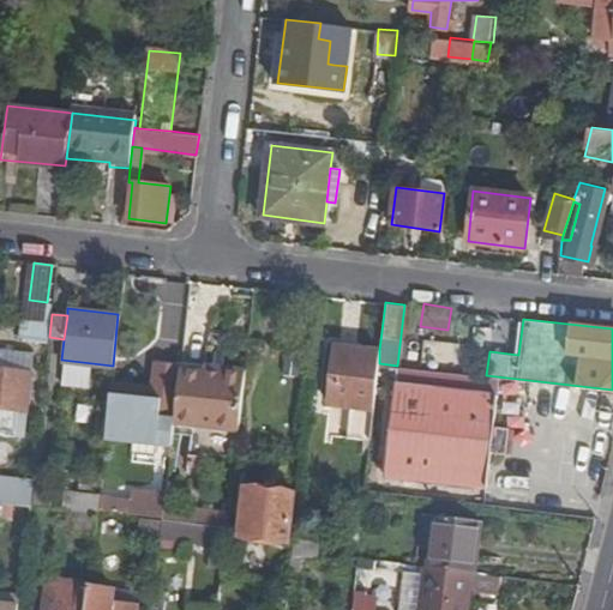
[(424,355),(464,355),(463,339),(424,339),(424,355)]
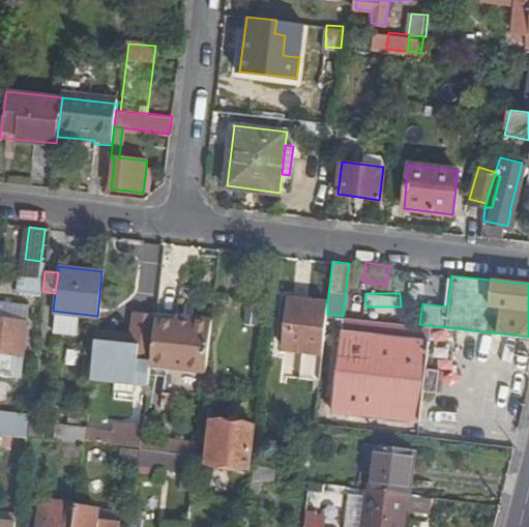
[(327,314),(327,302),(289,298),(283,348),(304,350),(303,360),(300,360),(298,377),(319,379),(320,369),(327,314)]
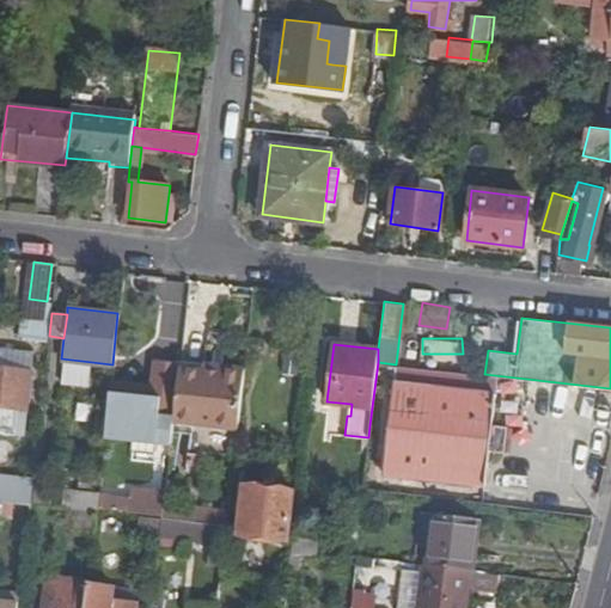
[(0,364),(30,368),(32,350),(0,347),(0,364)]
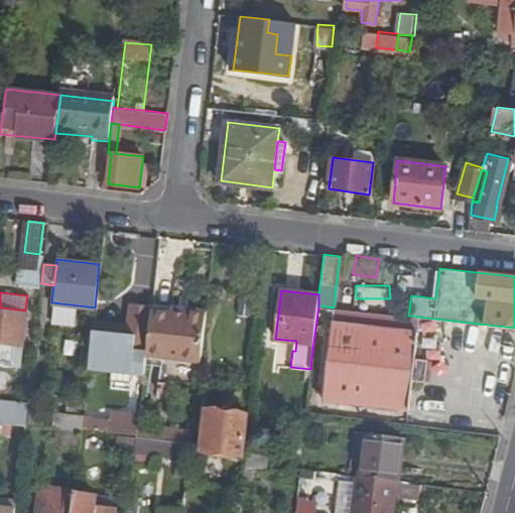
[(184,314),(185,307),(171,306),(170,313),(184,314)]
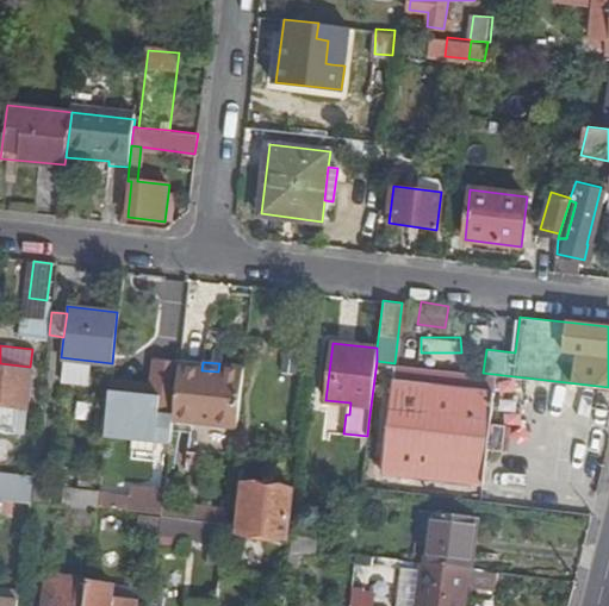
[(0,429),(14,431),(18,406),(25,407),(30,367),(0,363),(0,429)]
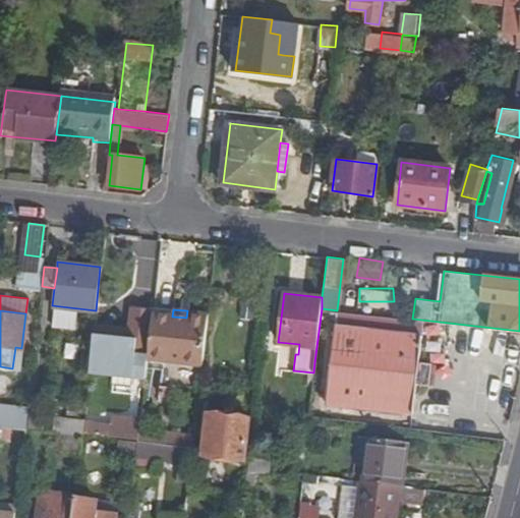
[(201,363),(209,312),(187,310),(186,318),(172,317),(152,314),(148,355),(147,357),(201,363)]
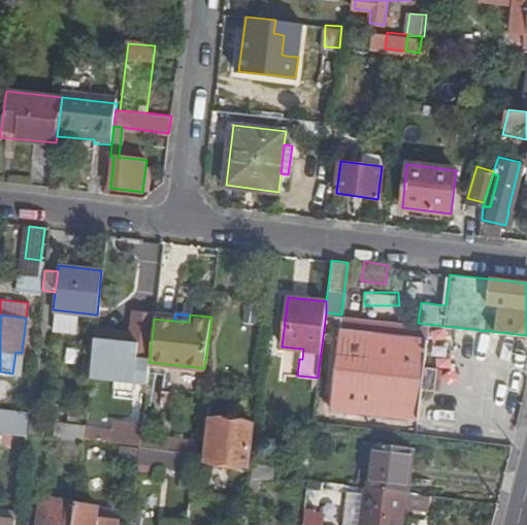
[(330,407),(418,417),(421,389),(433,390),(435,367),(423,366),(426,339),(339,330),(330,407)]
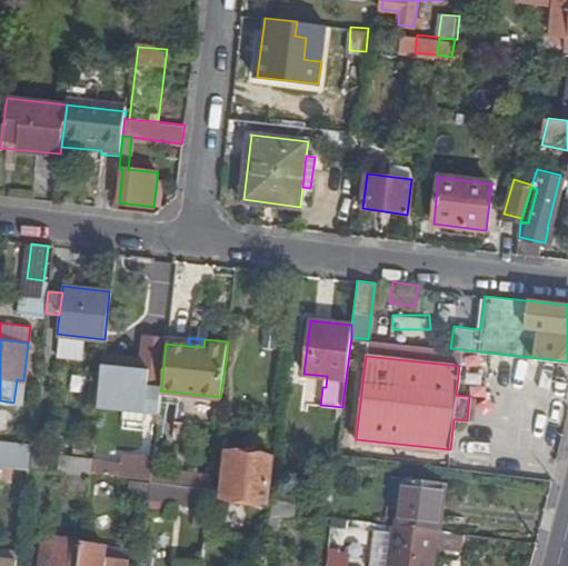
[(149,368),(101,365),(97,405),(123,408),(143,411),(158,413),(160,390),(161,388),(147,386),(149,368)]
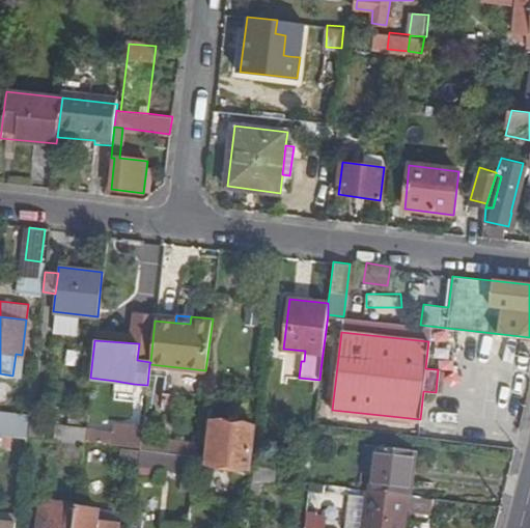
[(134,384),(115,381),(114,390),(133,392),(134,384)]
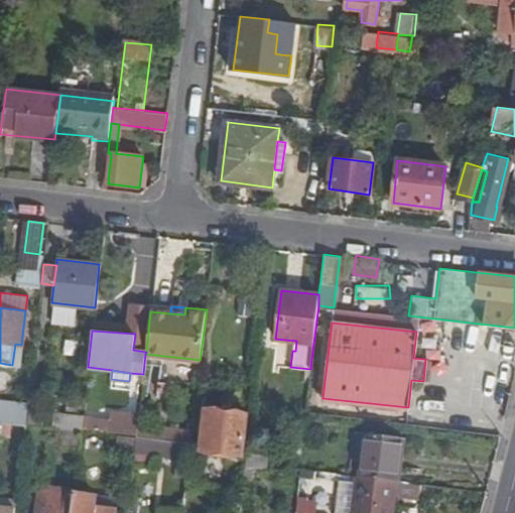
[(44,395),(29,393),(25,423),(40,424),(44,395)]
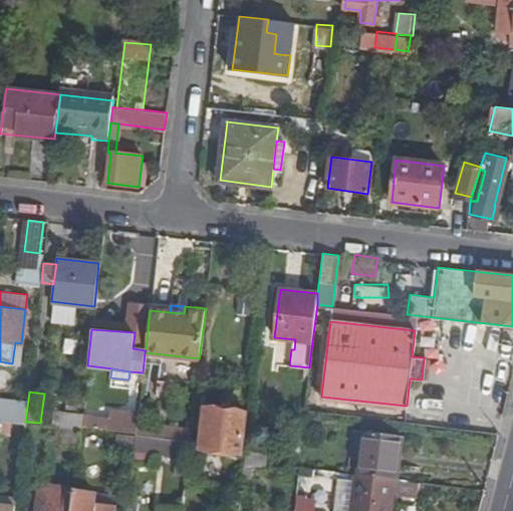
[(25,403),(0,399),(0,417),(23,420),(25,403)]
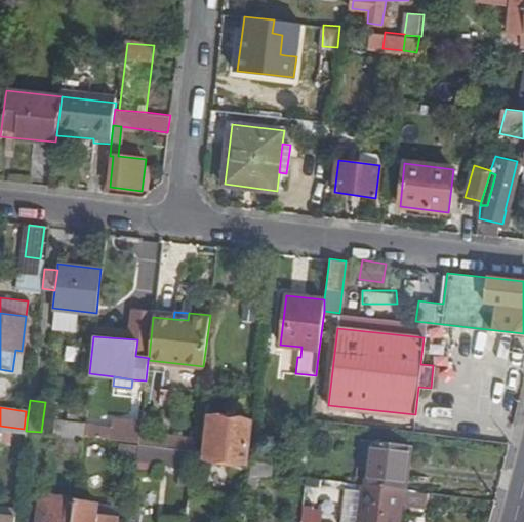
[(121,442),(138,443),(139,431),(143,409),(127,407),(126,420),(124,420),(121,442)]
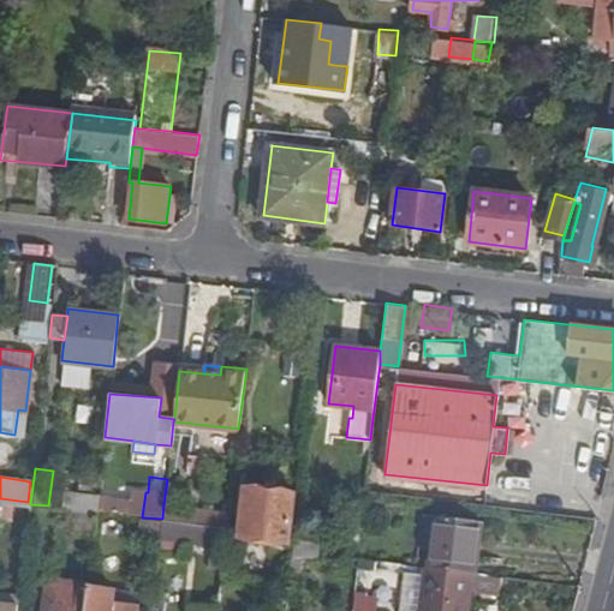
[(285,574),(294,492),(244,486),(239,535),(262,539),(260,570),(285,574)]
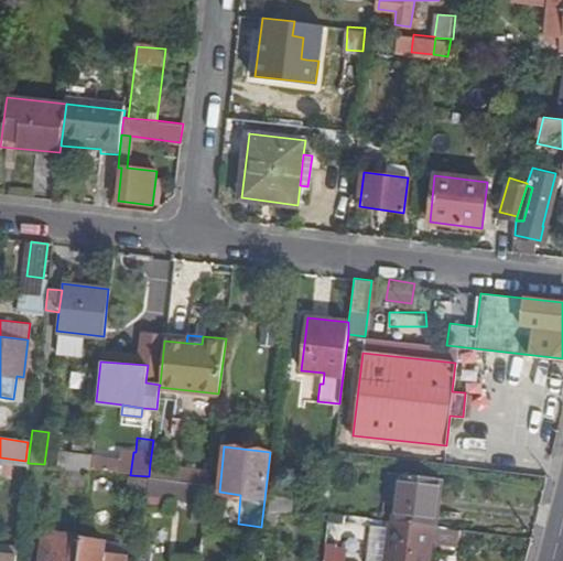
[(72,467),(88,470),(90,454),(74,452),(72,467)]
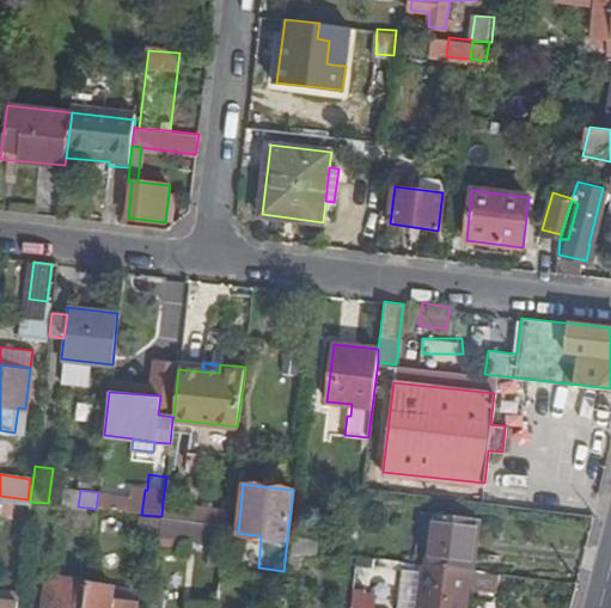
[(0,585),(2,587),(6,587),(10,547),(0,546),(0,514),(29,517),(30,502),(0,497),(0,585)]
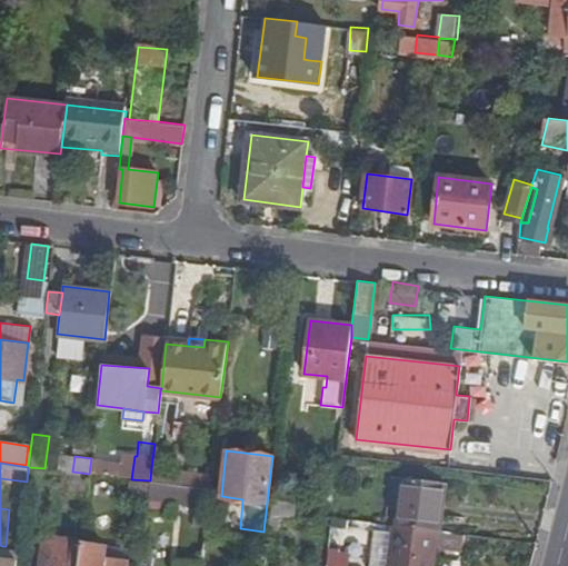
[(175,470),(151,467),(150,480),(172,484),(175,470)]
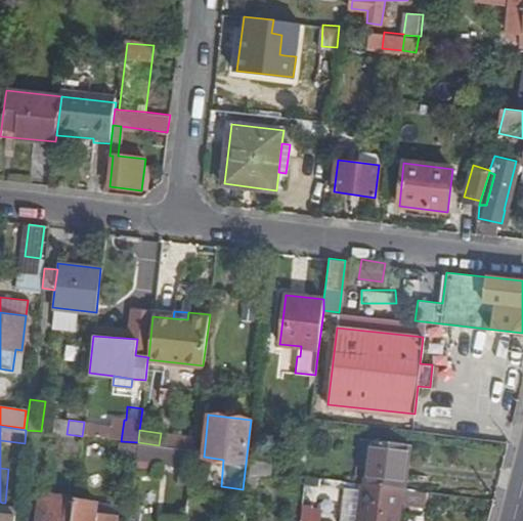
[(161,433),(159,445),(166,445),(168,434),(161,433)]
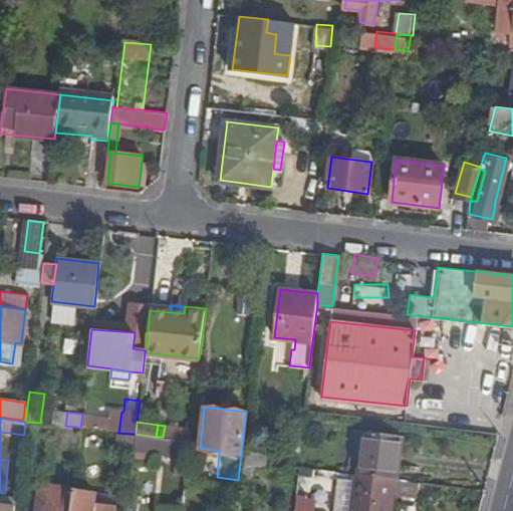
[(79,443),(80,428),(65,426),(64,441),(79,443)]
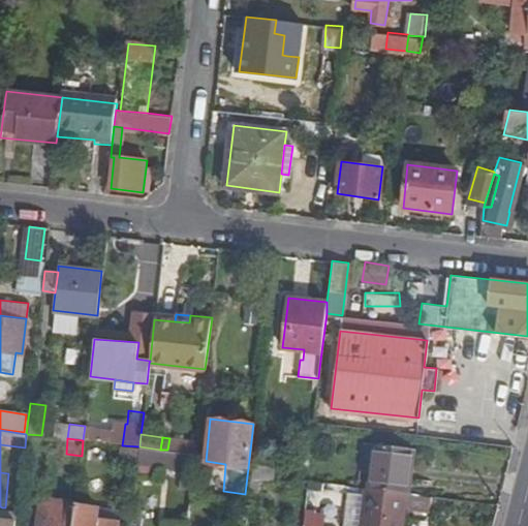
[(369,487),(407,492),(413,446),(374,442),(369,487)]
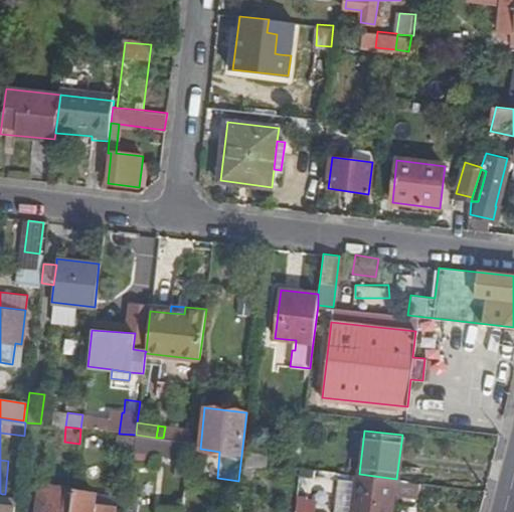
[(117,447),(134,449),(136,435),(119,434),(117,447)]
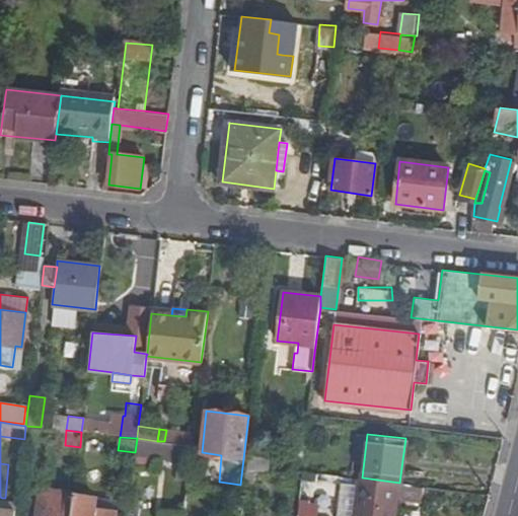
[(169,455),(171,443),(157,441),(137,438),(135,452),(169,455)]
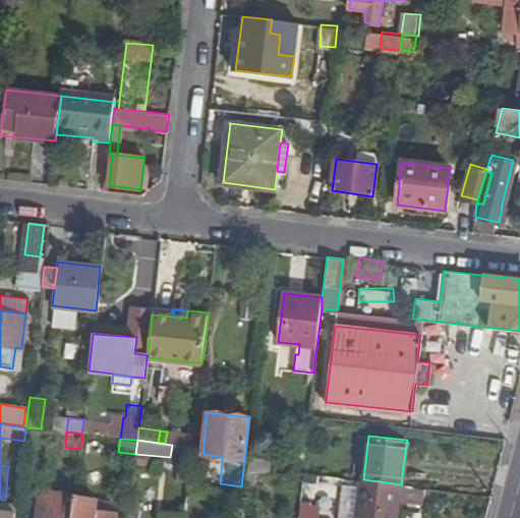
[(270,455),(248,453),(246,469),(268,471),(270,455)]
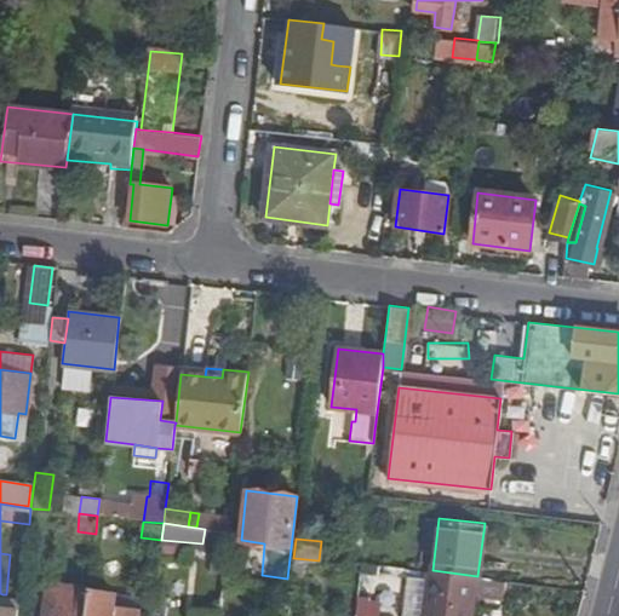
[(502,598),(504,579),(477,576),(433,570),(425,569),(418,615),(471,615),(475,596),(502,598)]
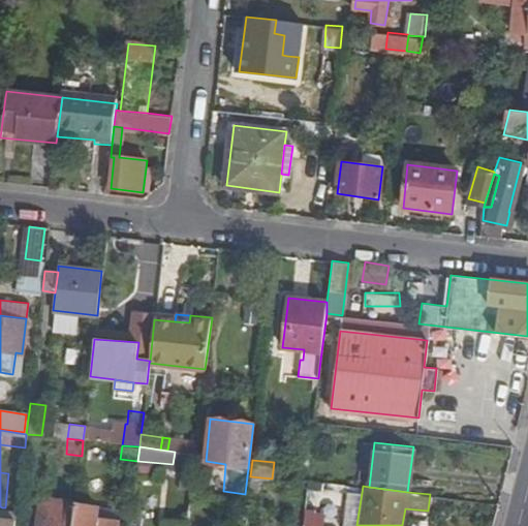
[(38,525),(72,525),(75,503),(41,499),(38,525)]
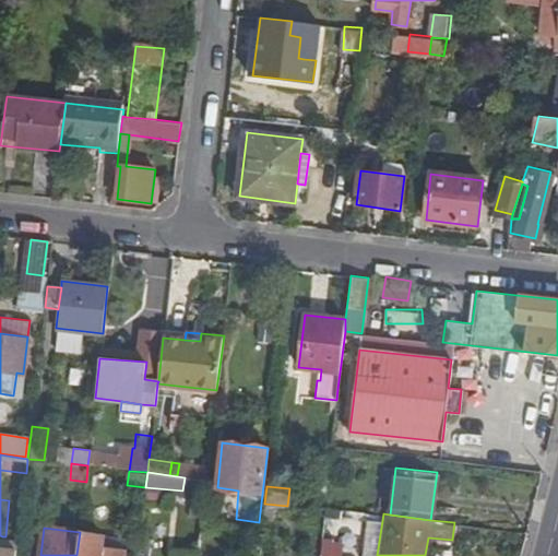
[(80,532),(76,555),(125,555),(126,552),(103,548),(105,535),(80,532)]
